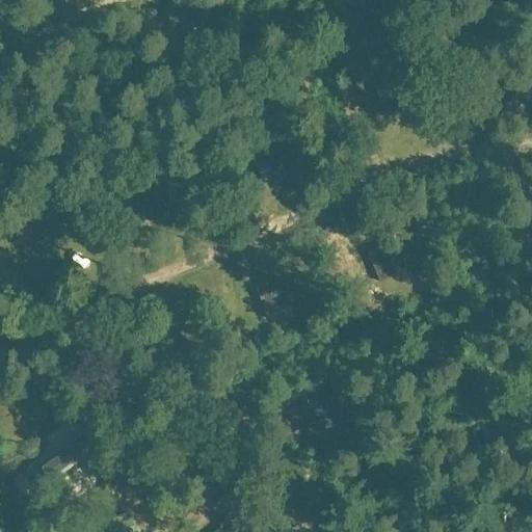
[(205,0),(171,0),(170,26),(204,27),(205,0)]
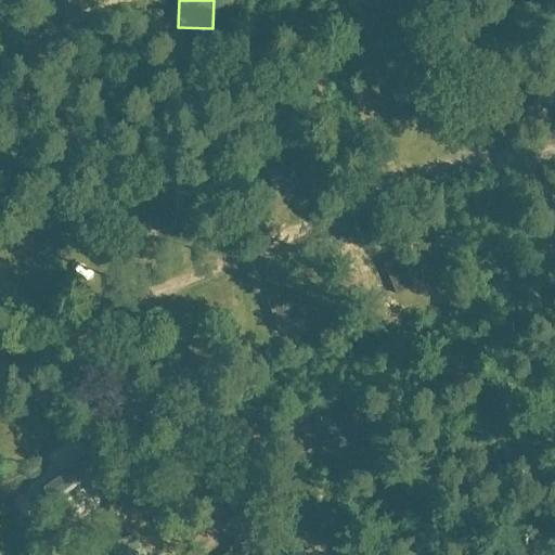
[(384,263),(397,295),(426,285),(414,252),(384,263)]
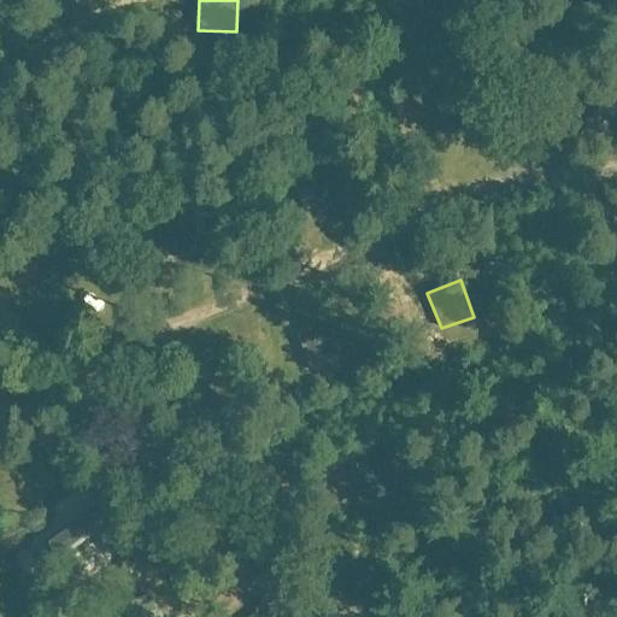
[(312,371),(345,359),(331,324),(298,336),(312,371)]
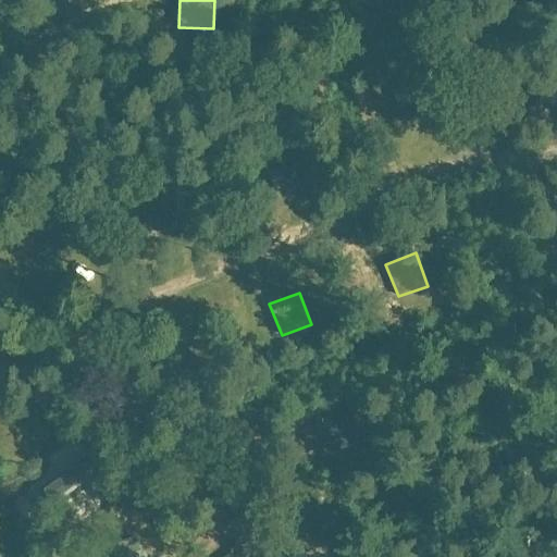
[(159,366),(184,388),(206,364),(182,342),(159,366)]
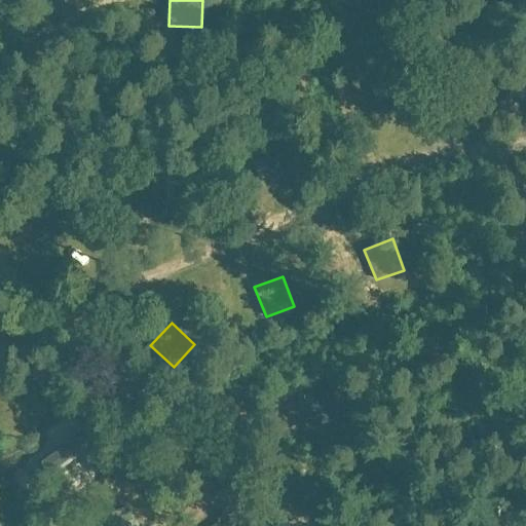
[(304,398),(313,429),(344,420),(332,388),(304,398)]
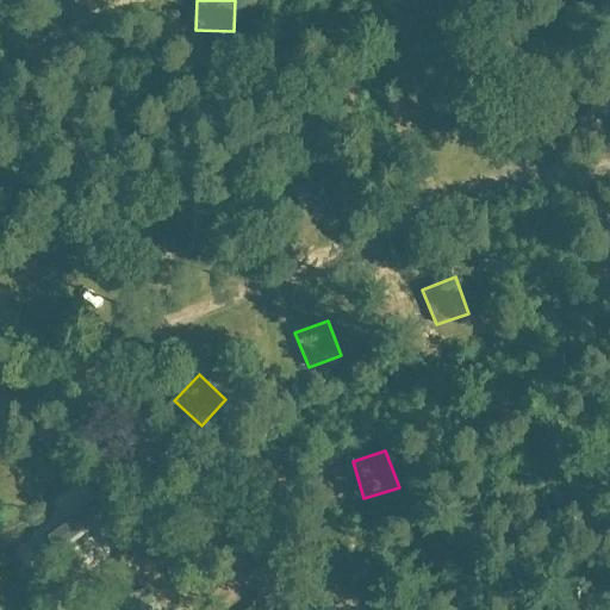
[(148,590),(95,609),(136,609),(153,604),(148,590)]
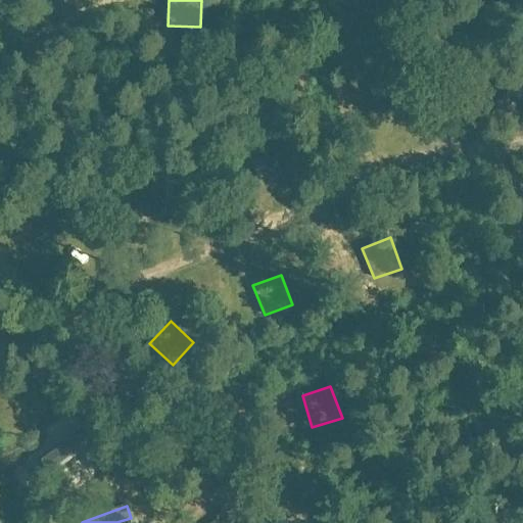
[(235,522),(228,513),(211,522),(235,522)]
